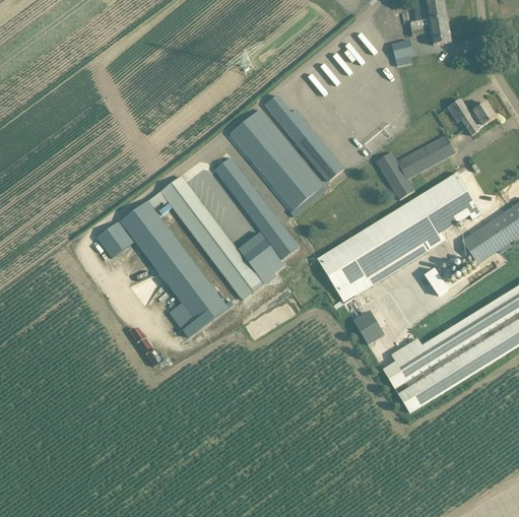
[(411,0),(415,20),(409,21),(411,36),(430,33),(432,44),(451,41),(443,0),(411,0)]
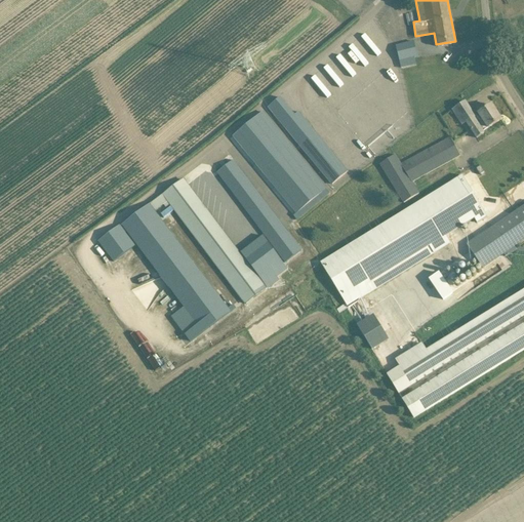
[(364,31),(360,35),(376,53),(380,50),(364,31)]
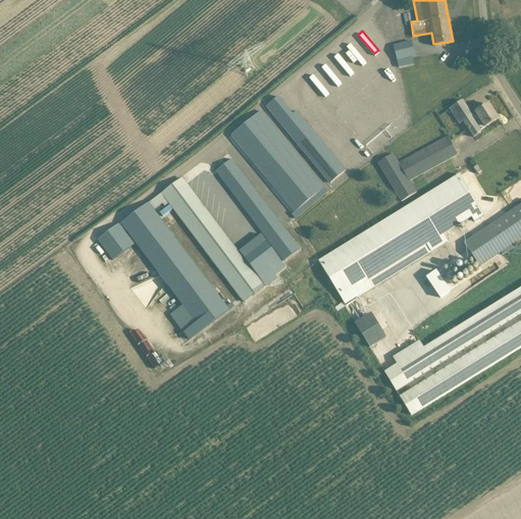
[(393,44),(396,57),(397,60),(414,56),(412,47),(411,39),(393,44)]
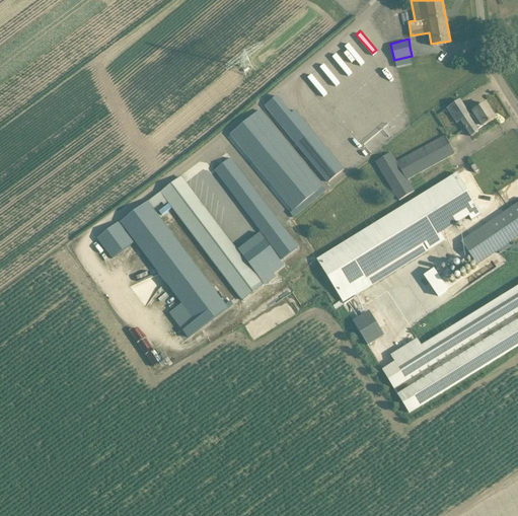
[(348,42),(344,45),(359,64),(363,60),(348,42)]
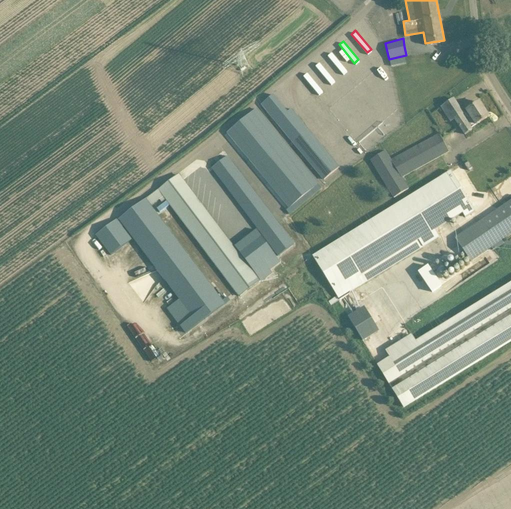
[(331,50),(327,54),(342,72),(347,69),(331,50)]
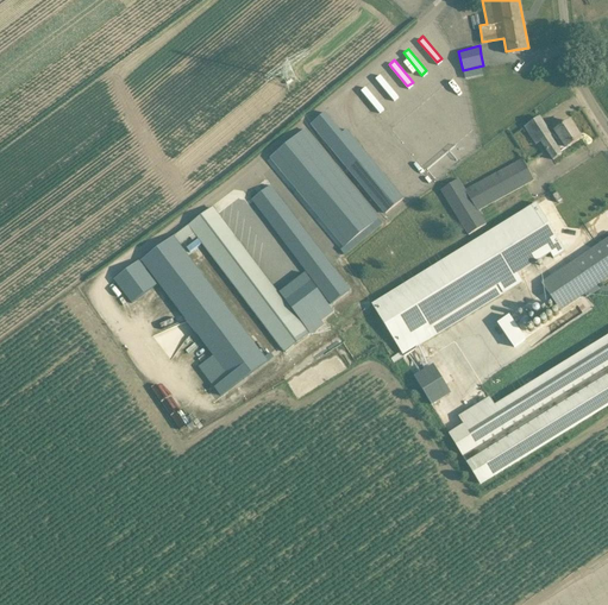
[(380,73),(375,76),(393,99),(397,94),(380,73)]
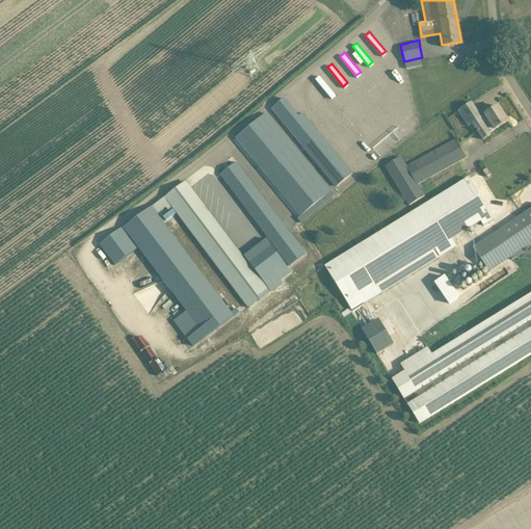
[(319,74),(314,77),(330,97),(335,93),(319,74)]
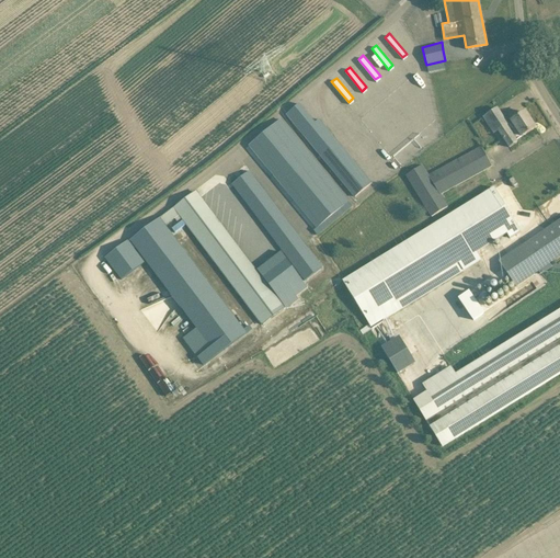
[(370,181),(333,135),(318,117),(313,121),(298,102),(285,113),(305,137),(323,158),(353,195),(370,181)]
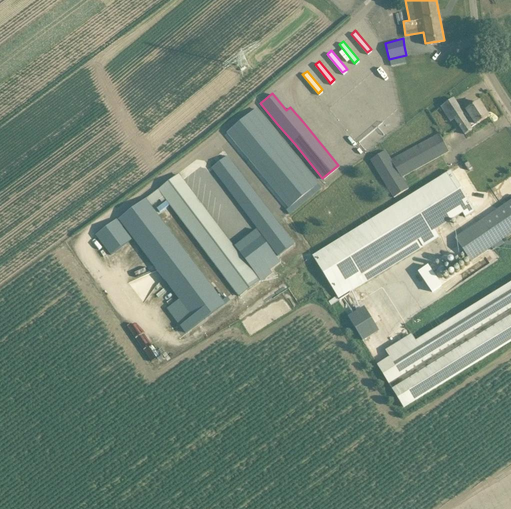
[(462,111),(453,97),(440,105),(450,119),(454,117),(464,132),(471,127),(470,126),(475,122),(488,114),(478,100),(466,108),(466,109),(462,111)]
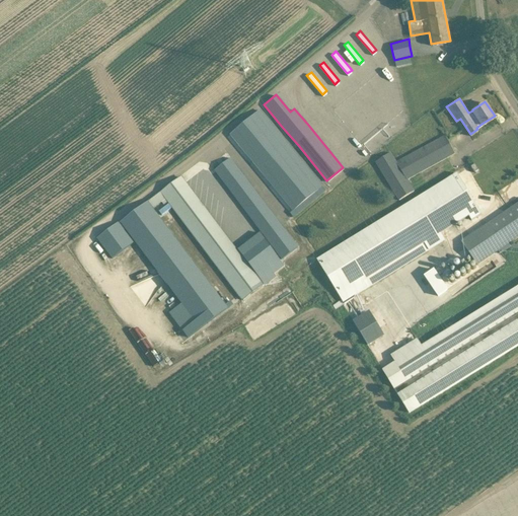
[(321,185),(322,185),(298,155),(294,150),(278,130),(260,108),(230,133),(292,208),(290,211),(293,214),(293,215),(324,189),(321,185)]
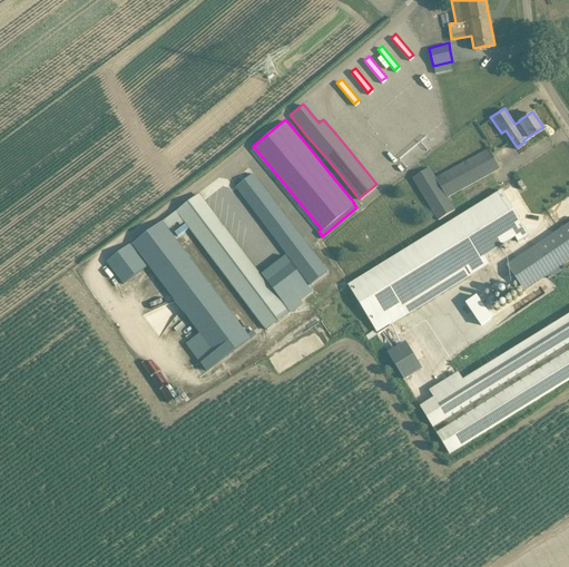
[(410,176),(437,218),(455,207),(448,195),(499,166),(488,146),(434,175),(429,165),(410,176)]
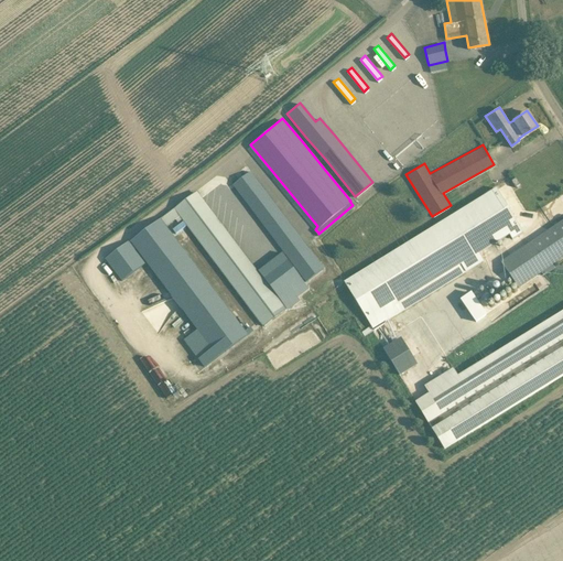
[(304,280),(316,271),(322,268),(323,267),(250,170),(231,183),(304,280)]
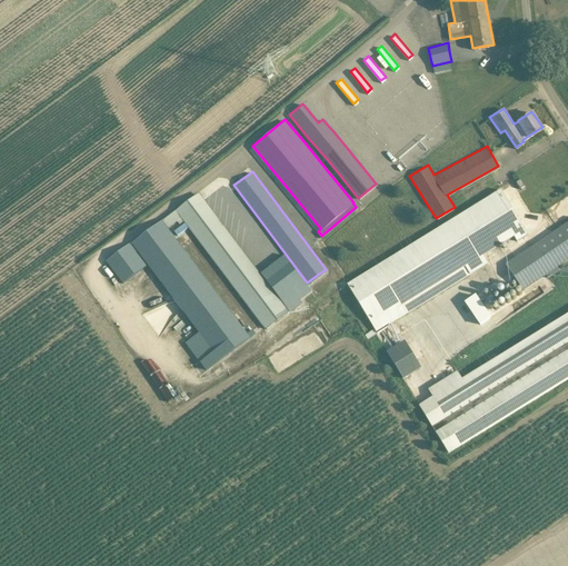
[(371,323),(419,294),(512,235),(516,239),(527,232),(519,219),(501,189),(491,195),(347,283),(371,323)]
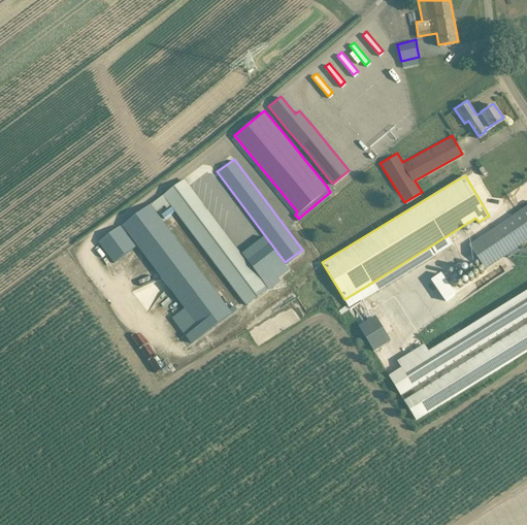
[(231,312),(228,307),(155,210),(164,203),(165,206),(170,203),(245,303),(254,298),(257,302),(271,291),(275,288),(273,285),(269,288),(262,293),(261,292),(267,288),(265,285),(184,177),(122,224),(121,223),(98,241),(112,261),(135,244),(126,232),(127,231),(184,306),(170,316),(191,341),(231,312)]
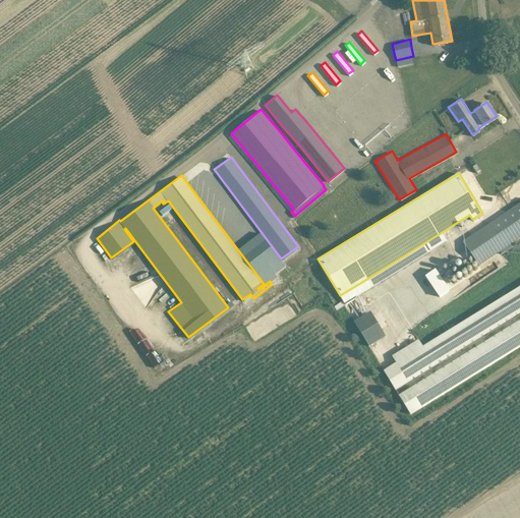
[(478,265),(507,244),(519,235),(519,200),(516,204),(462,241),(478,265)]
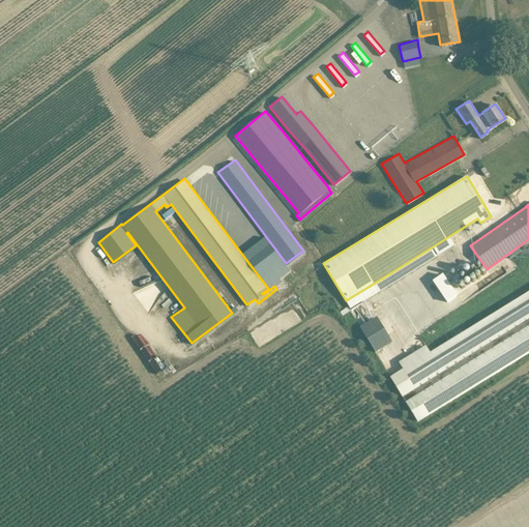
[(267,241),(245,258),(269,288),(281,280),(277,276),(289,269),(267,241)]
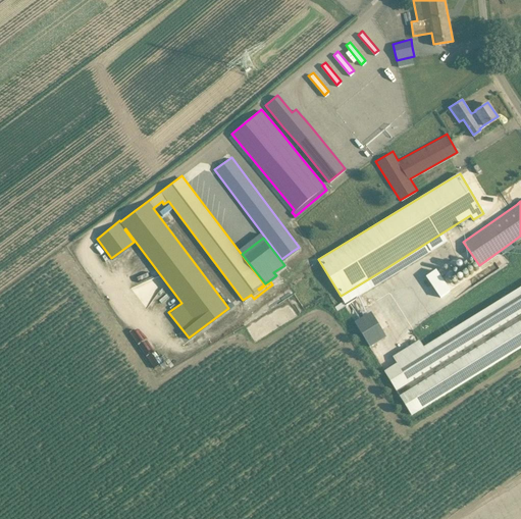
[(450,289),(435,268),(425,275),(439,296),(450,289)]
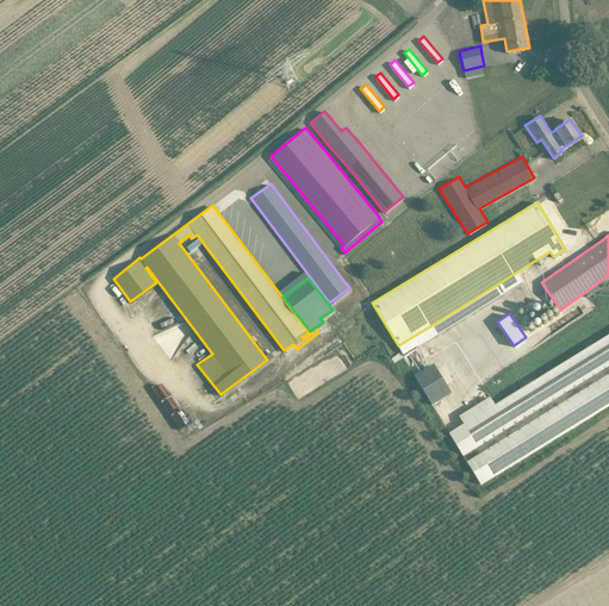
[(479,482),(539,447),(608,403),(608,332),(495,404),(490,395),(459,414),(464,423),(448,432),(479,482)]
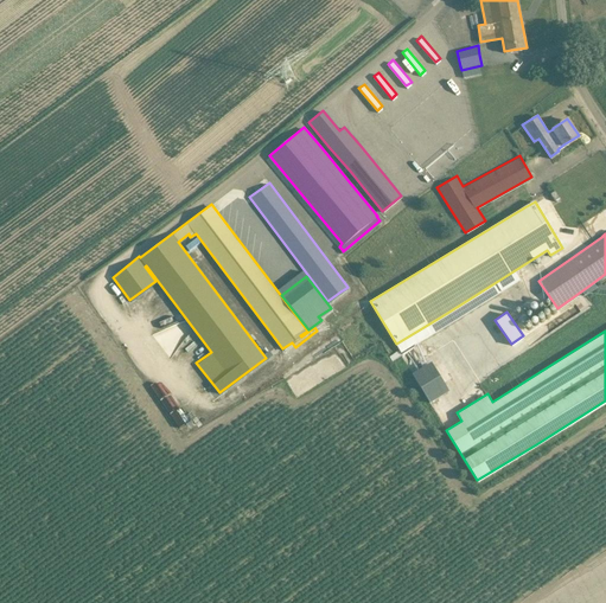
[(429,401),(451,390),(435,359),(415,370),(429,401)]
